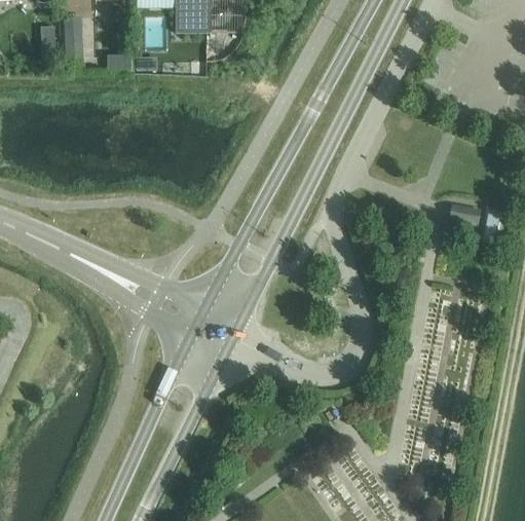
[(174,0),(175,34),(210,34),(209,0),(174,0)]
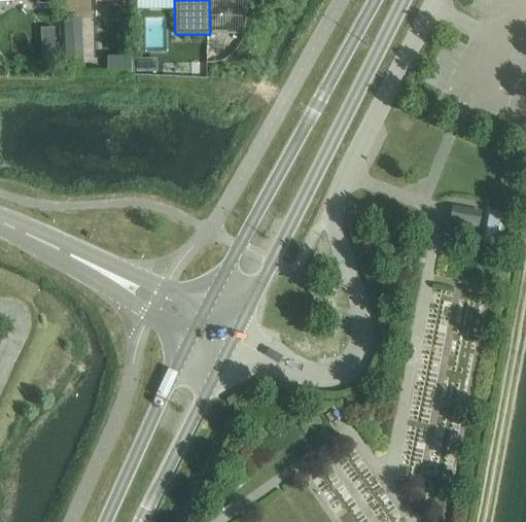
[(64,15),(66,71),(82,70),(81,66),(83,66),(81,14),(64,15)]
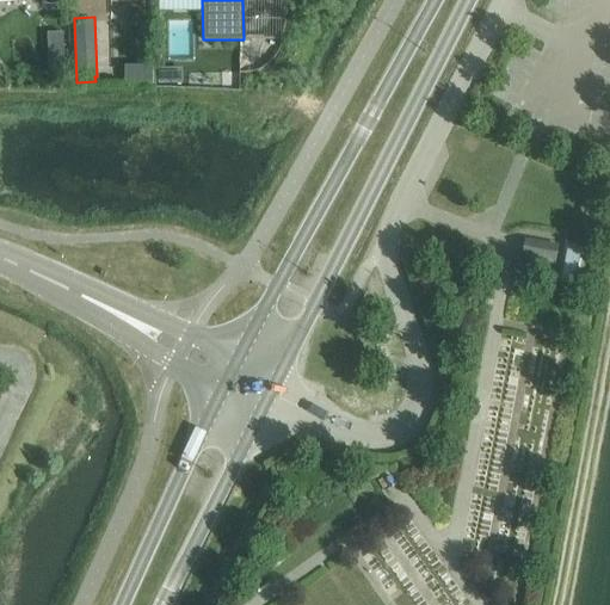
[(62,29),(45,30),(45,43),(62,42),(62,29)]
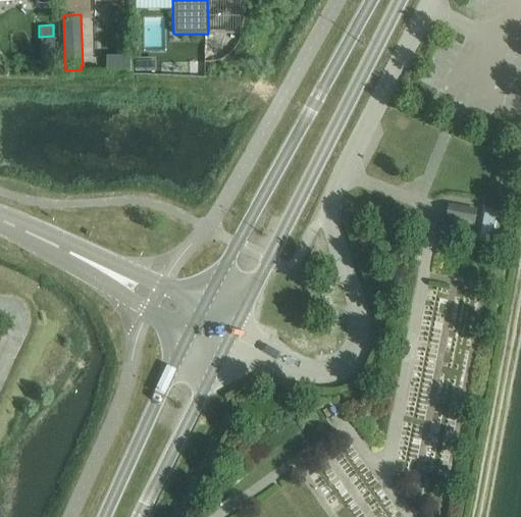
[(161,69),(161,70),(184,72),(184,73),(199,73),(199,71),(200,56),(187,54),(187,53),(171,53),(171,54),(161,53),(161,69)]
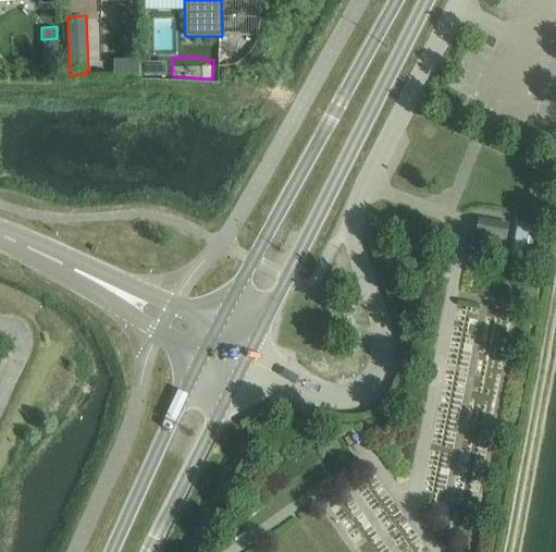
[(153,59),(143,59),(143,73),(153,73),(153,59)]
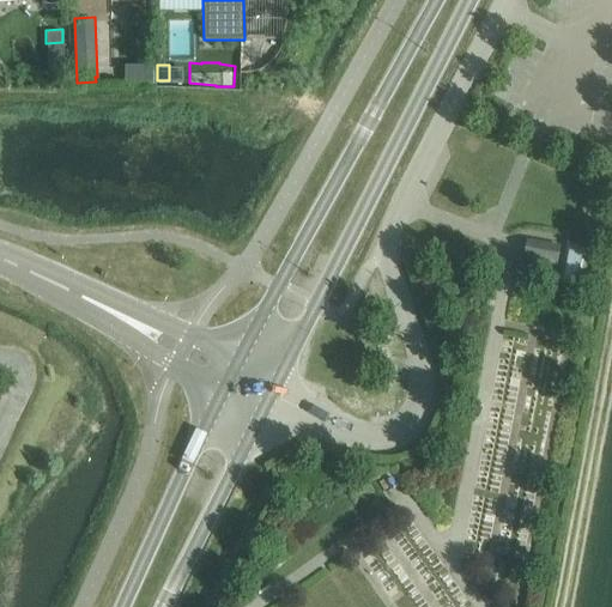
[(555,262),(558,243),(526,237),(525,246),(522,256),(555,262)]
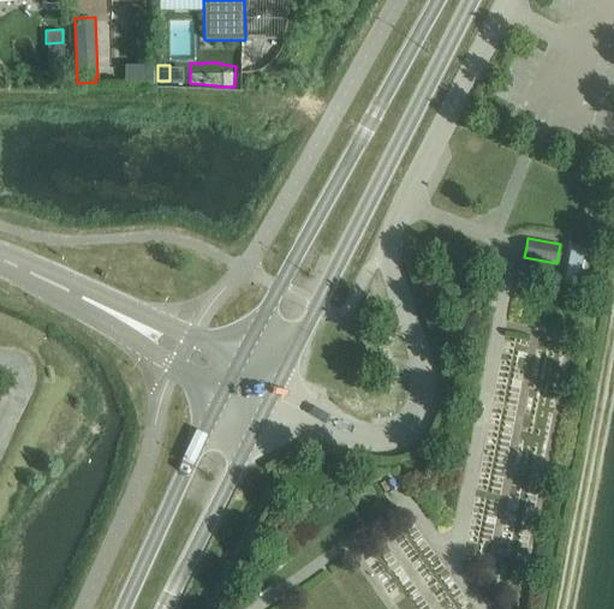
[(573,256),(570,278),(582,280),(585,258),(573,256)]
